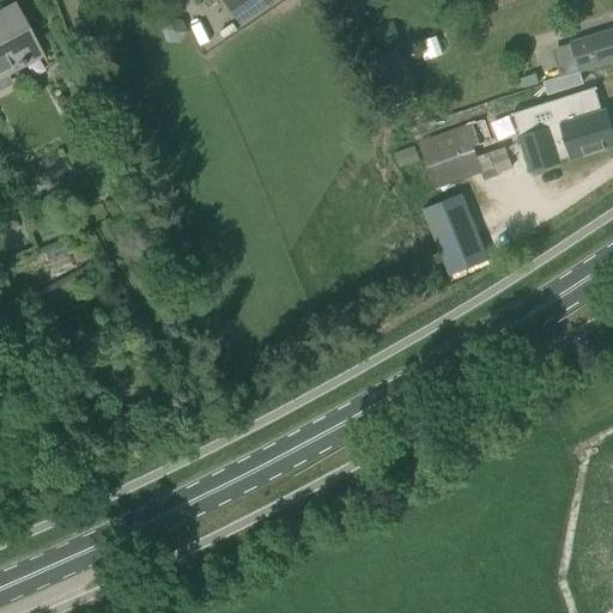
[(224,0),(241,24),(274,0),(224,0)]
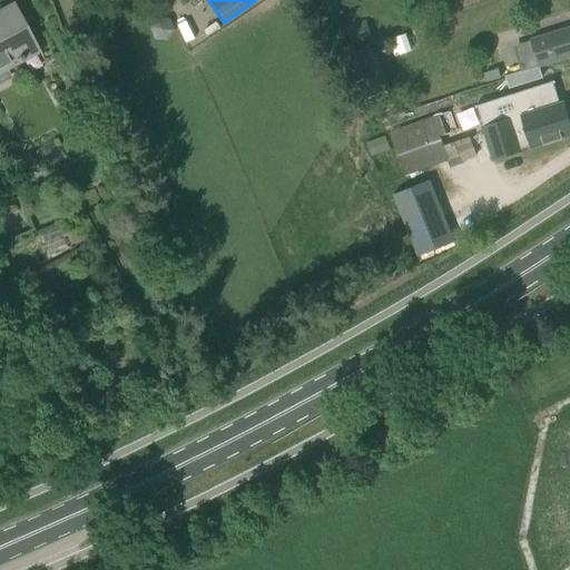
[(0,85),(11,79),(6,69),(40,50),(13,1),(0,7),(0,85)]
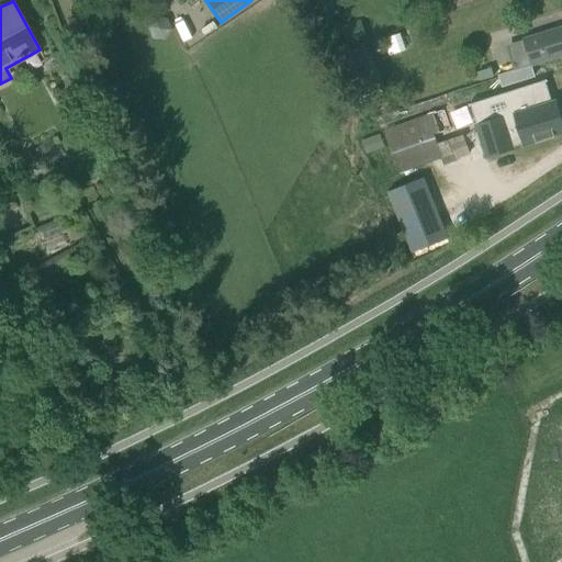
[(360,19),(340,25),(347,45),(367,37),(360,19)]
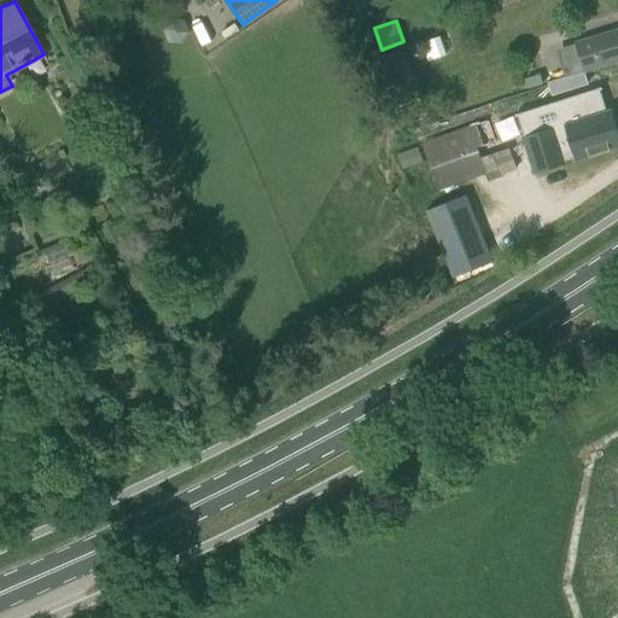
[(617,30),(576,44),(584,71),(617,60),(617,30)]
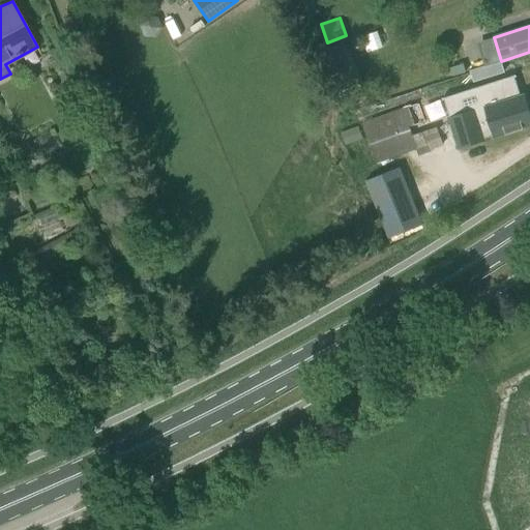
[(448,118),(458,149),(486,141),(484,139),(493,136),(494,138),(529,126),(529,112),(525,94),(520,95),(514,78),(516,77),(516,76),(442,98),(442,100),(444,99),(449,118),(448,118)]
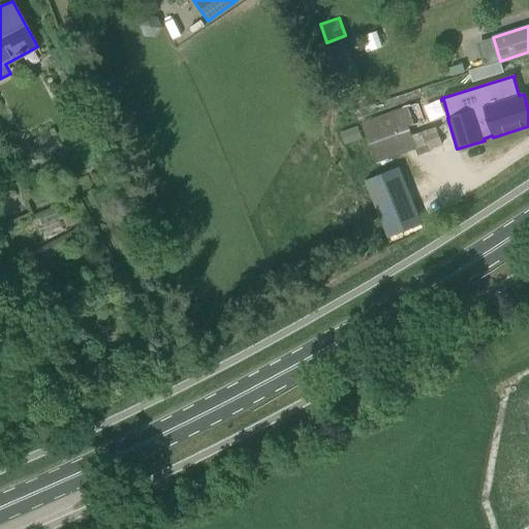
[(417,103),(407,107),(413,124),(413,125),(424,122),(417,103)]
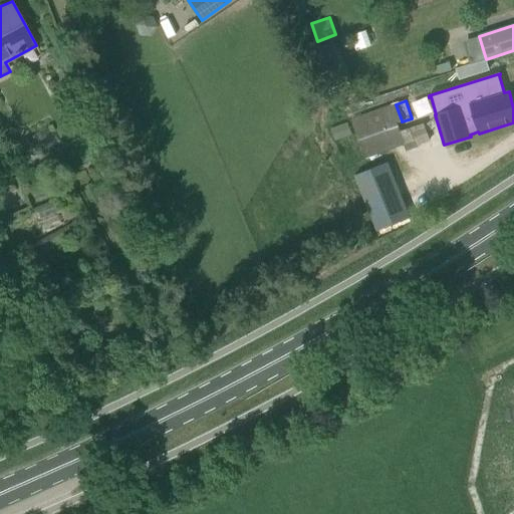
[(351,119),(365,158),(404,144),(406,151),(417,146),(417,145),(429,141),(423,123),(399,133),(390,105),(351,119)]
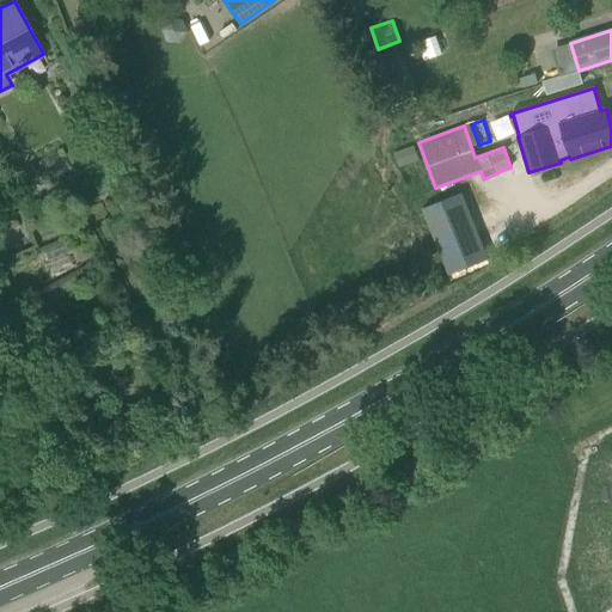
[(393,154),(399,169),(418,160),(414,146),(393,154)]
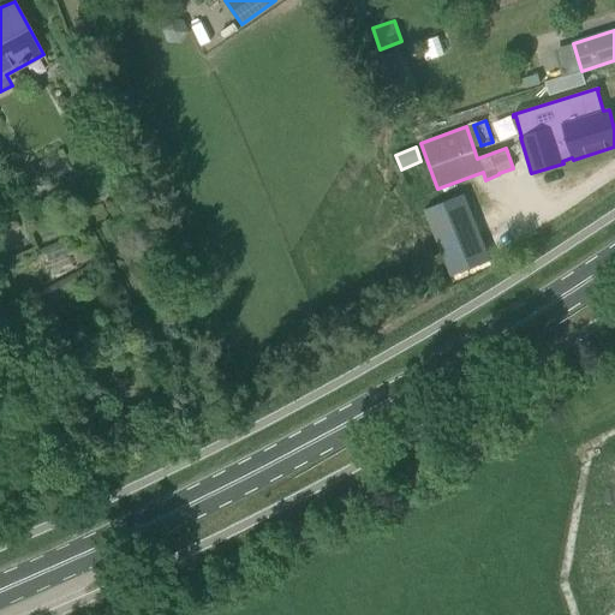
[(463,193),(423,209),(449,274),(488,258),(463,193)]
